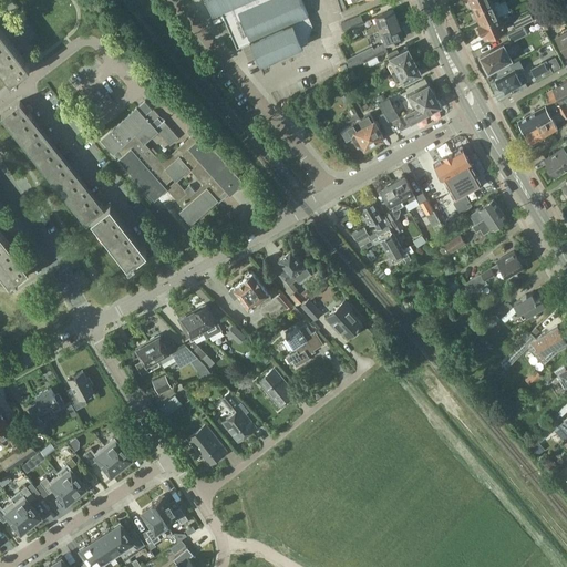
[(205,0),(212,14),(222,11),(237,47),(250,41),(260,64),(308,43),(306,39),(310,26),(308,21),(309,20),(307,16),(308,16),(301,0),(205,0)]
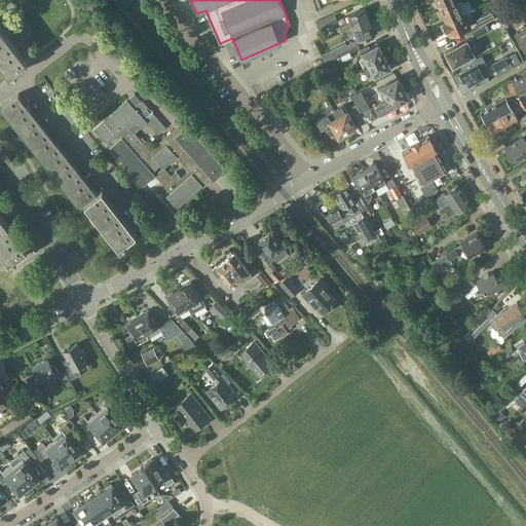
[(456,1),(455,0),(435,0),(436,2),(435,4),(436,8),(438,8),(439,9),(456,1)]
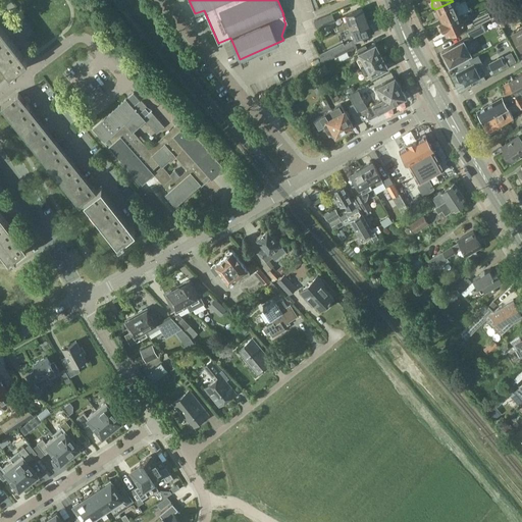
[(453,1),(435,9),(436,11),(435,13),(437,17),(439,17),(441,21),(458,14),(469,9),(465,0),(464,0),(460,2),(458,0),(457,0),(453,2),(453,1)]
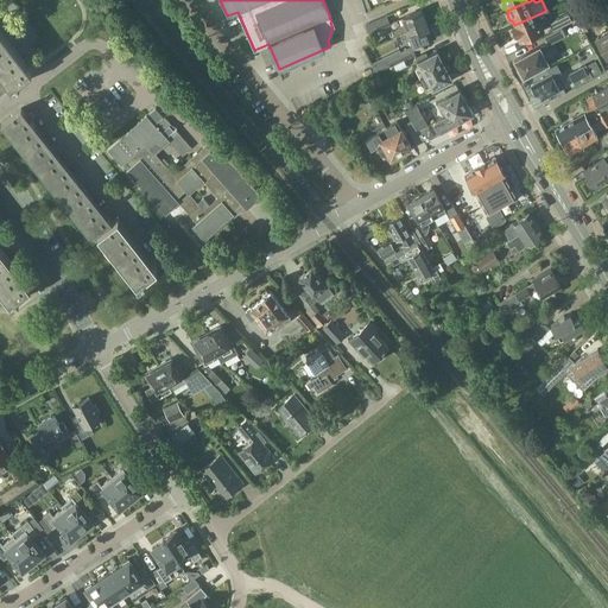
[(428,24),(422,10),(403,17),(405,24),(397,27),(398,29),(392,31),(394,38),(400,36),(413,30),(426,24),(428,24)]
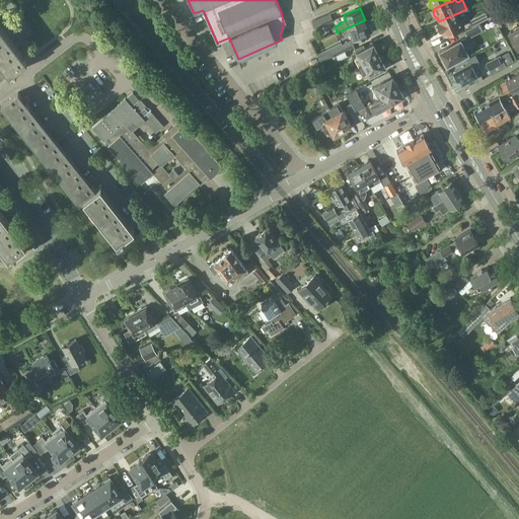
[(472,26),(489,17),(486,11),(468,20),(472,26)]
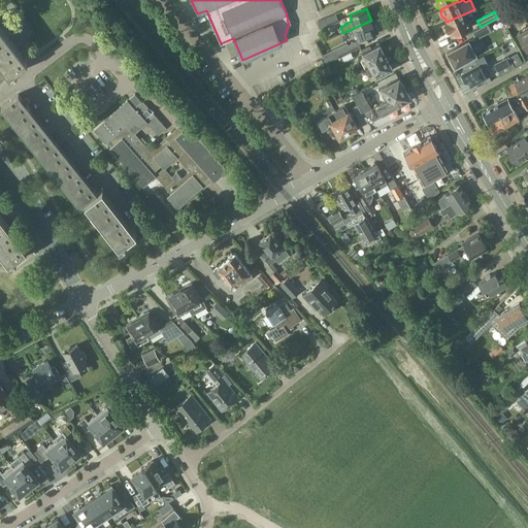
[(508,11),(501,15),(506,27),(515,23),(508,11)]
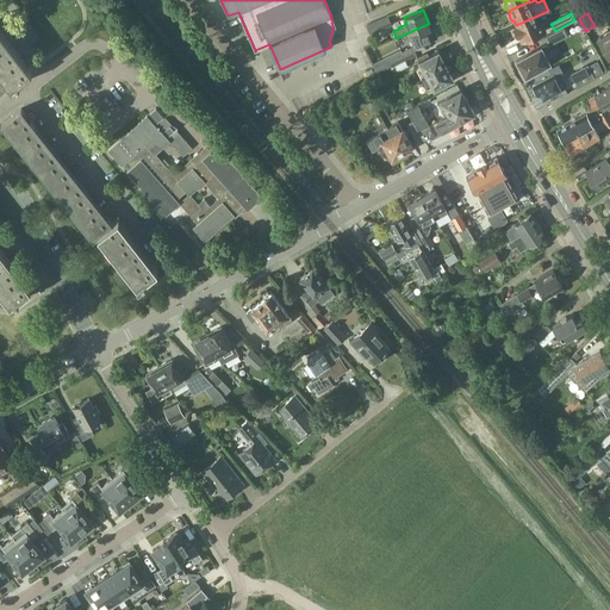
[(371,33),(391,24),(387,17),(367,25),(371,33)]
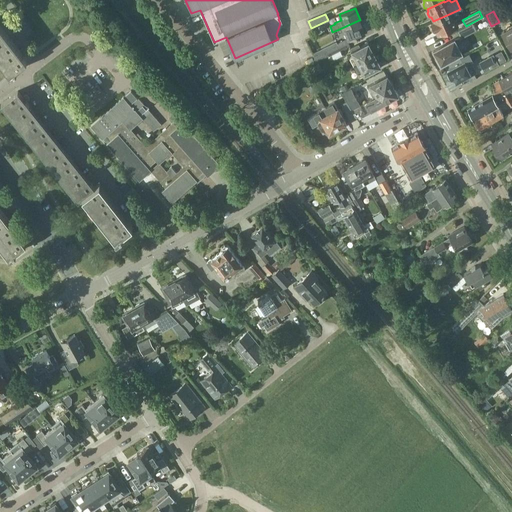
[(449,14),(433,21),(431,22),(434,30),(436,30),(438,34),(458,25),(455,19),(452,20),(449,14)]
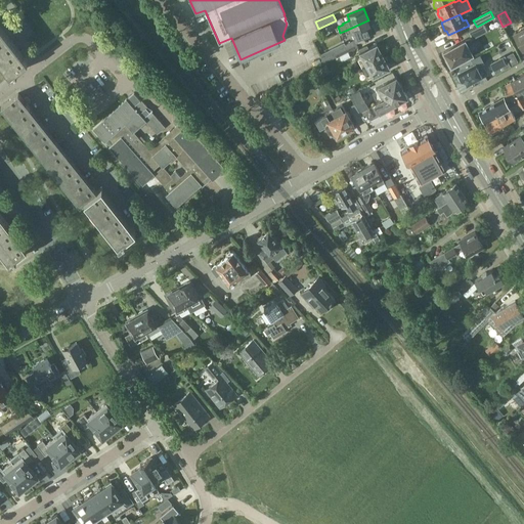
[(374,25),(370,26),(368,20),(367,20),(356,26),(345,31),(347,37),(354,34),(356,40),(377,33),(374,25)]
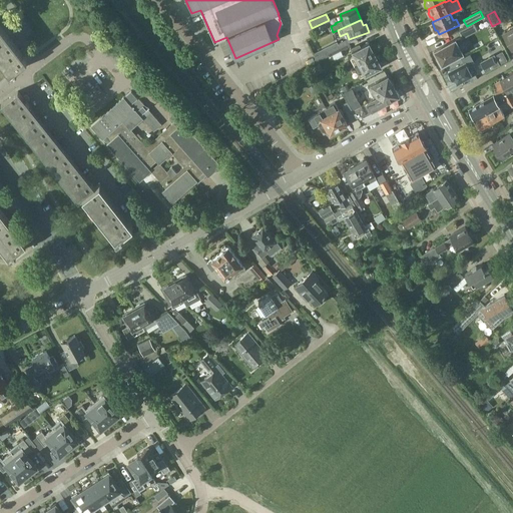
[(462,38),(477,30),(474,23),(458,31),(462,38)]
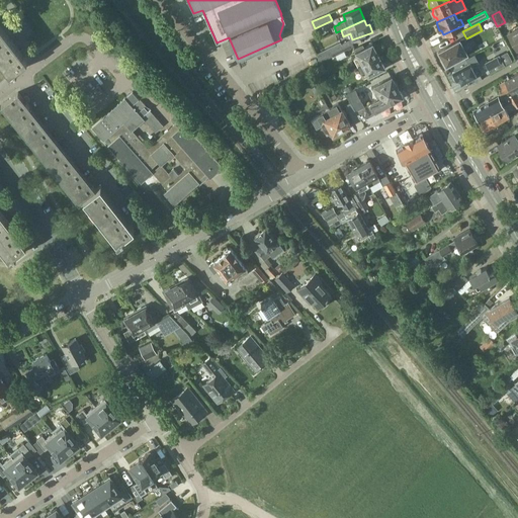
[(517,27),(507,34),(515,50),(517,48),(517,27)]
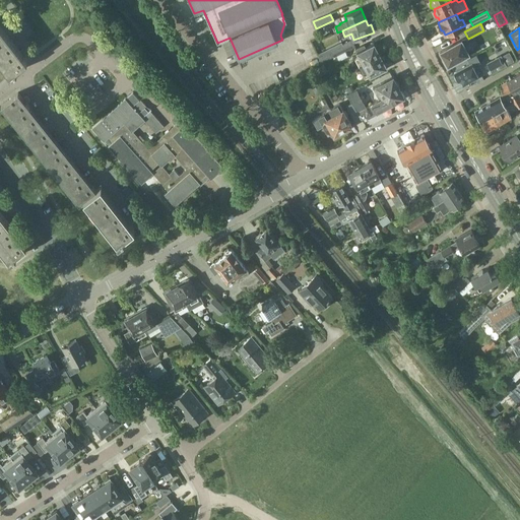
[(0,57),(12,72),(10,73),(11,74),(11,75),(18,69),(17,68),(28,59),(27,58),(24,55),(28,52),(24,48),(21,51),(19,53),(0,28),(0,57)]
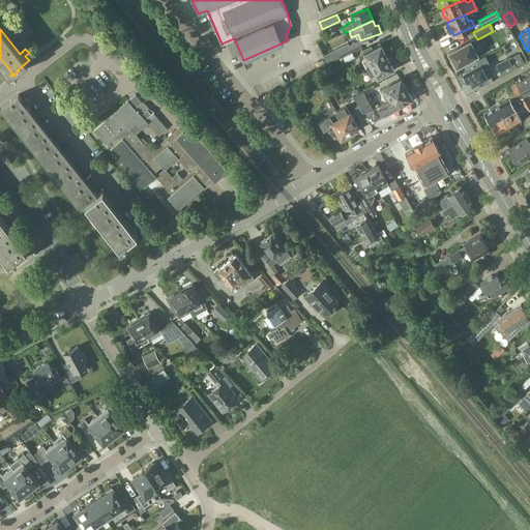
[(362,47),(359,39),(335,52),(339,59),(362,47)]
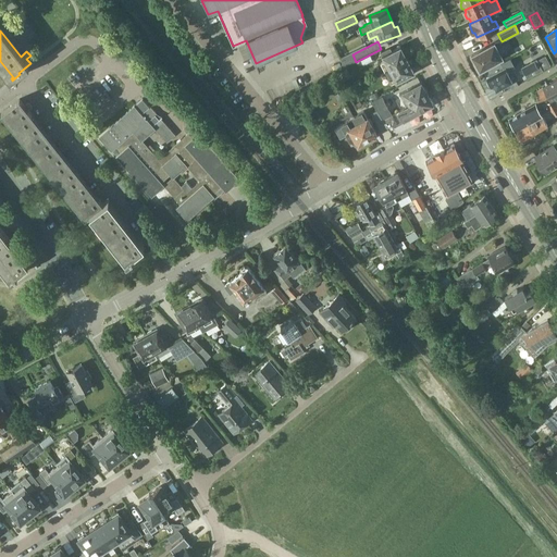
[(480,70),(502,58),(493,44),(472,54),(474,60),(475,62),(474,64),(477,66),(479,67),(480,70)]
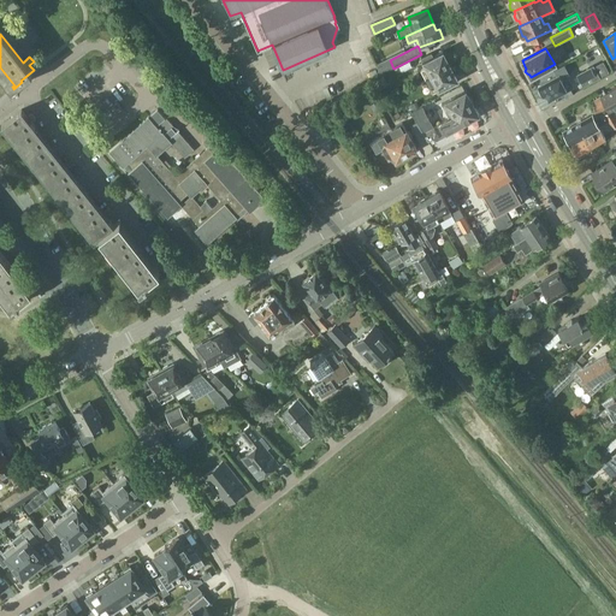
[(425,78),(450,65),(451,61),(449,58),(446,58),(443,51),(433,55),(432,53),(421,58),(426,66),(420,70),(425,78)]
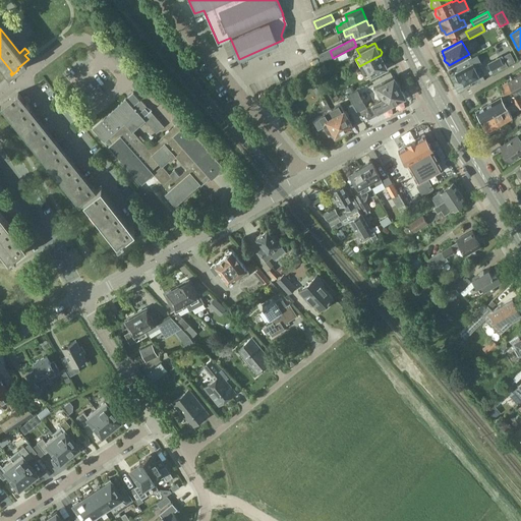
[(340,60),(349,56),(347,52),(338,56),(340,60)]
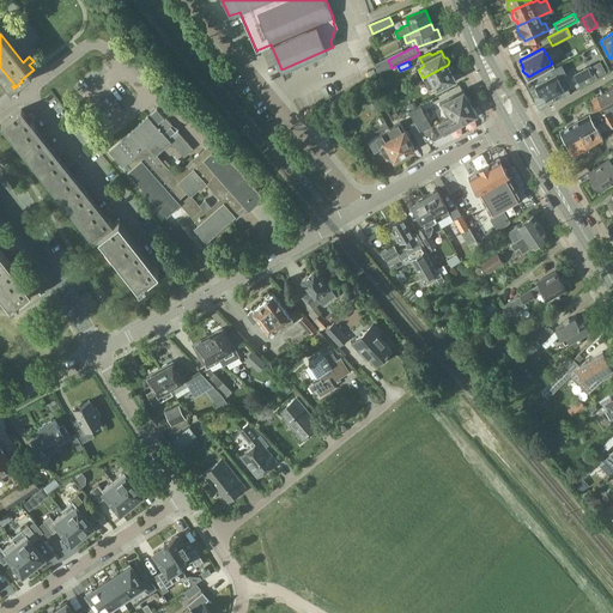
[(590,66),(574,74),(580,86),(596,77),(606,72),(600,61),(590,66)]
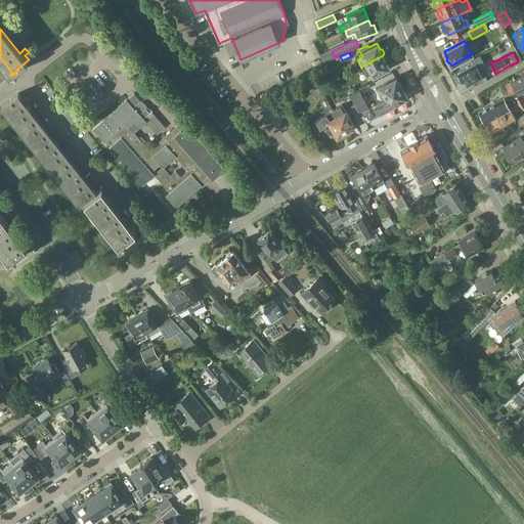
[(383,55),(361,67),(365,75),(369,72),(373,77),(389,69),(387,63),(388,59),(387,57),(384,56),(383,55)]
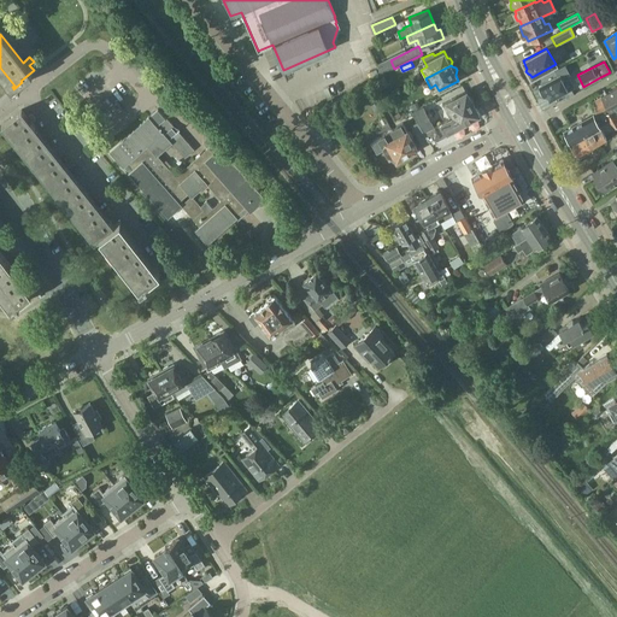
[(559,76),(540,86),(538,89),(540,95),(546,97),(548,101),(568,90),(559,76)]
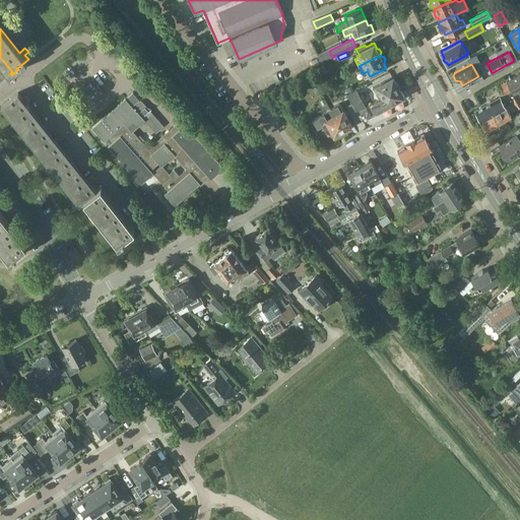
[(519,73),(507,81),(512,90),(513,92),(515,94),(516,93),(517,93),(519,99),(519,98),(519,73)]
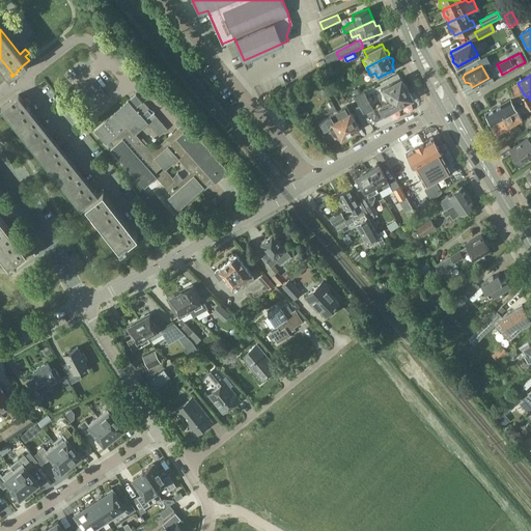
[(314,82),(318,89),(326,84),(322,78),(314,82)]
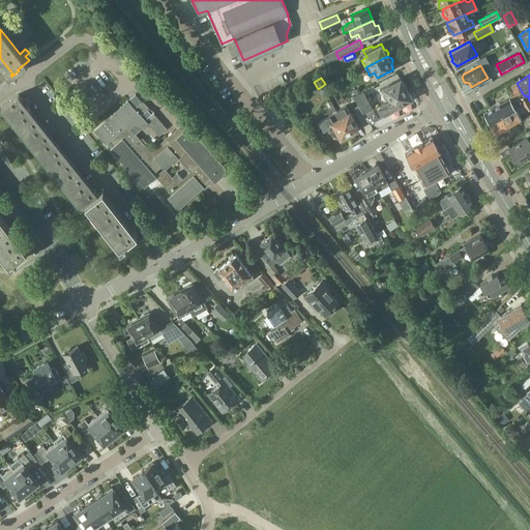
[(401,79),(380,89),(386,101),(407,90),(406,89),(407,89),(407,87),(406,84),(404,83),(403,84),(401,79)]
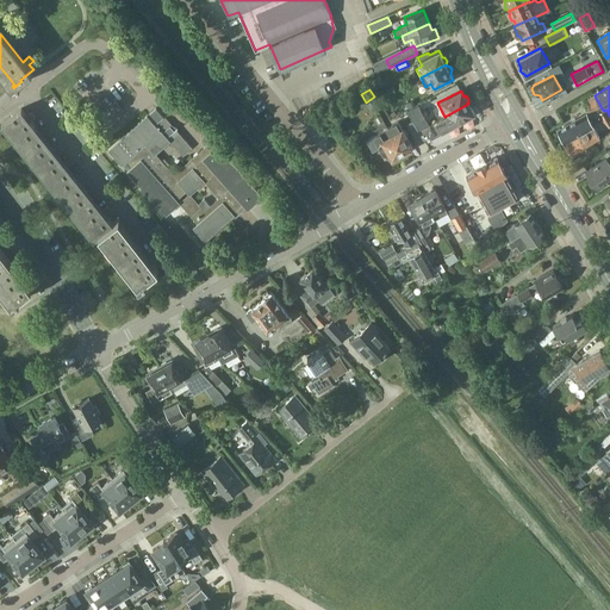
[(601,106),(595,95),(585,101),(590,111),(595,109),(601,106)]
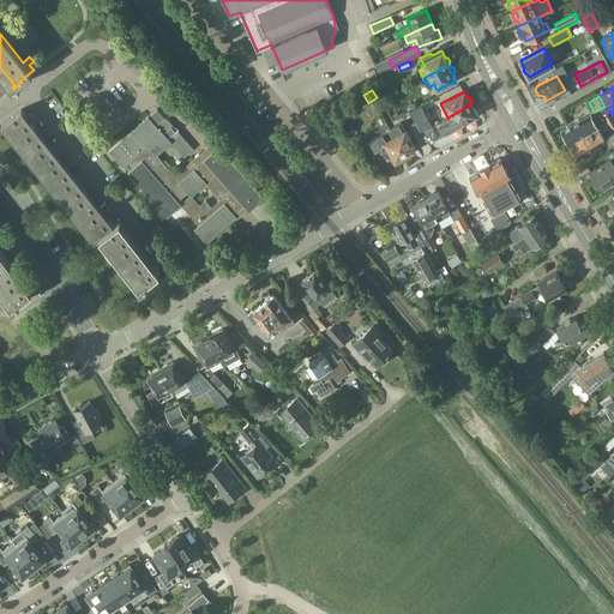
[(471,104),(447,118),(439,122),(432,126),(427,128),(422,131),(421,132),(427,144),(446,134),(445,132),(471,118),(474,118),(476,116),(477,113),(475,110),(474,109),(471,104)]
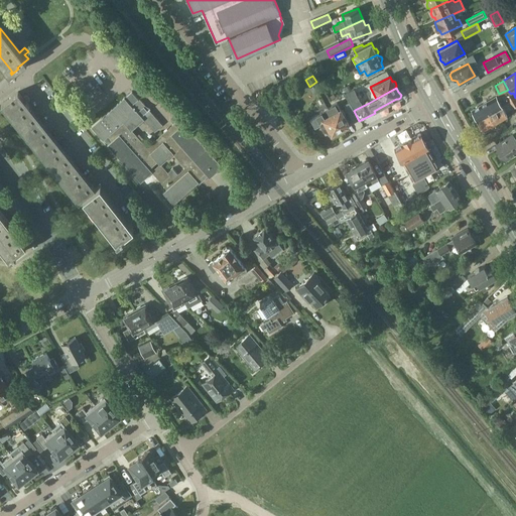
[(354,90),(347,93),(355,110),(359,108),(363,106),(354,90)]
